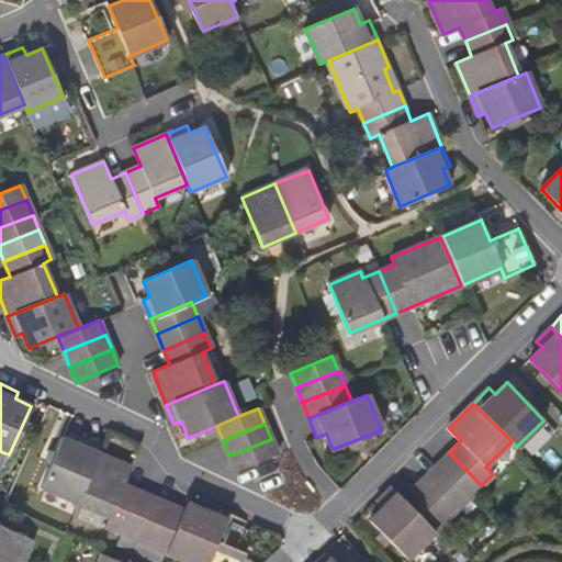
[(42,487),(77,502),(97,453),(100,445),(81,437),(78,445),(62,438),(42,487)]
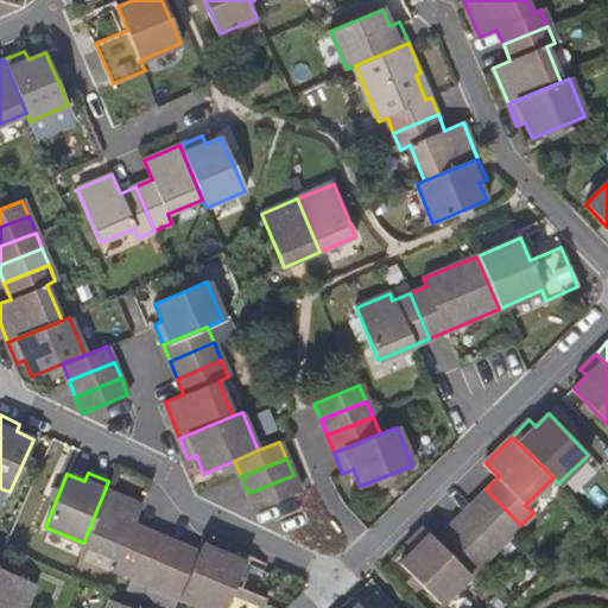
[(299,491),(293,475),(248,493),(255,510),(299,491)]
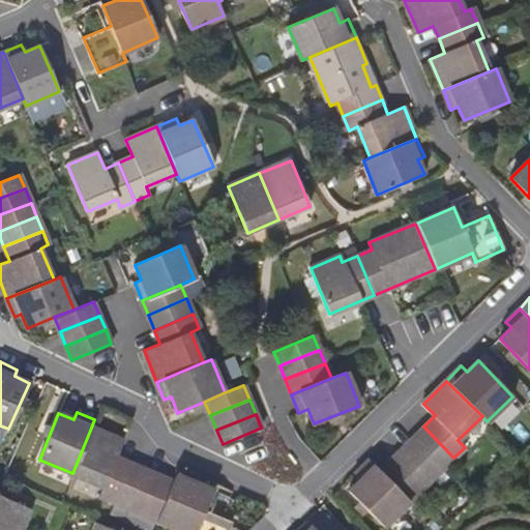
[(442,469),(453,458),(423,427),(412,438),(442,469)]
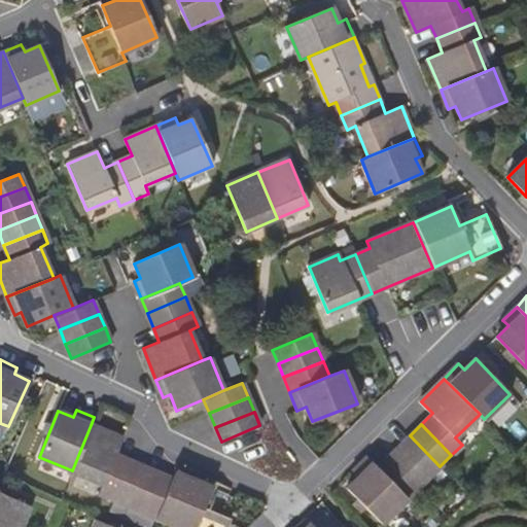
[(72,470),(102,483),(113,454),(120,437),(91,425),(72,470)]
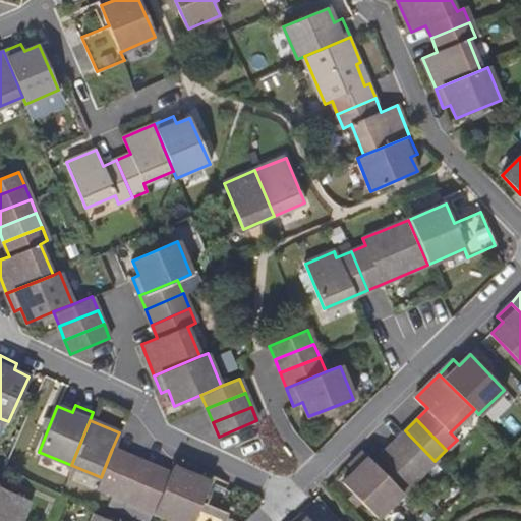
[(435,461),(405,430),(395,441),(423,471),(435,461)]
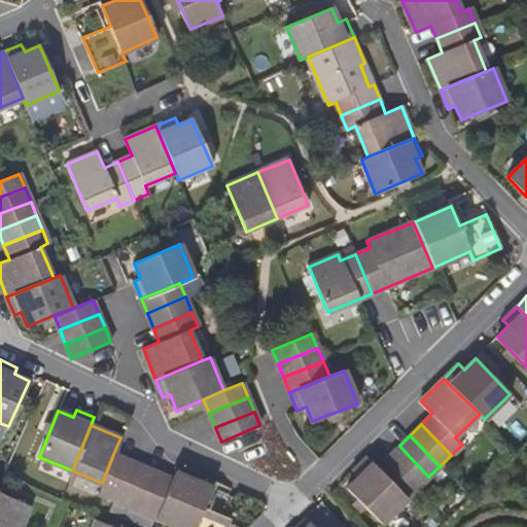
[(418,487),(428,477),(399,446),(388,456),(418,487)]
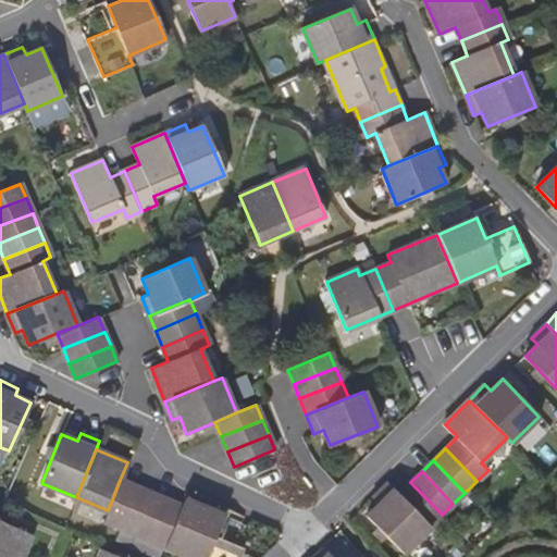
[(103,521),(119,528),(135,486),(120,480),(108,510),(103,521)]
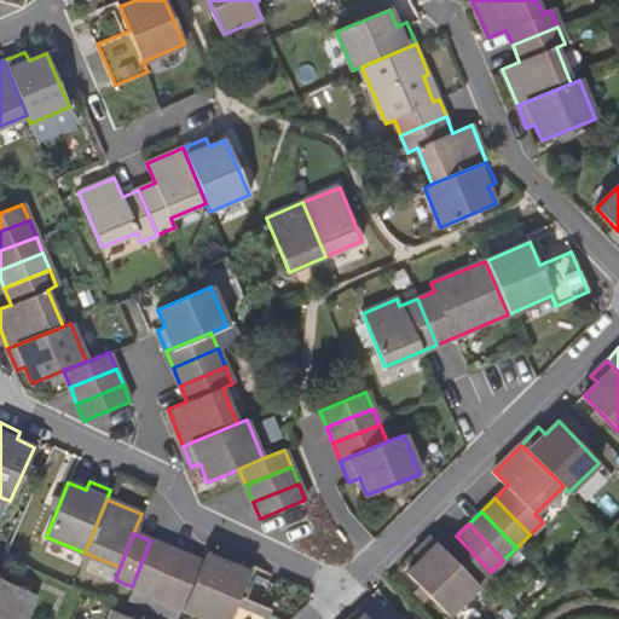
[(478,584),(491,572),(456,536),(444,549),(478,584)]
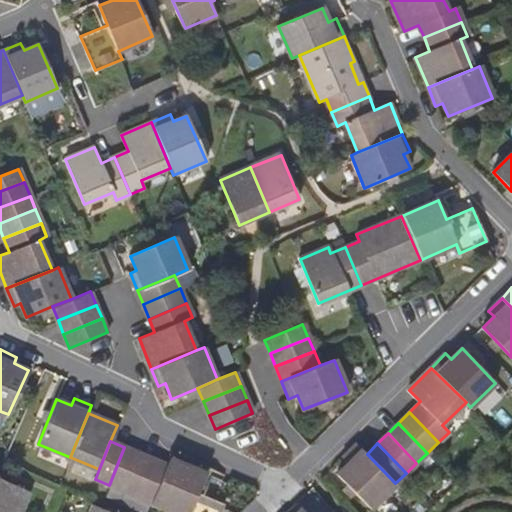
[(370,508),(395,483),(367,454),(357,444),(343,458),(348,463),(336,474),(370,508)]
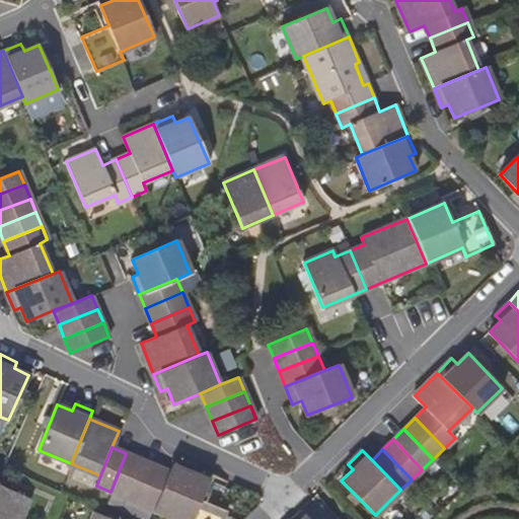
[(124,498),(140,459),(126,453),(110,492),(124,498)]
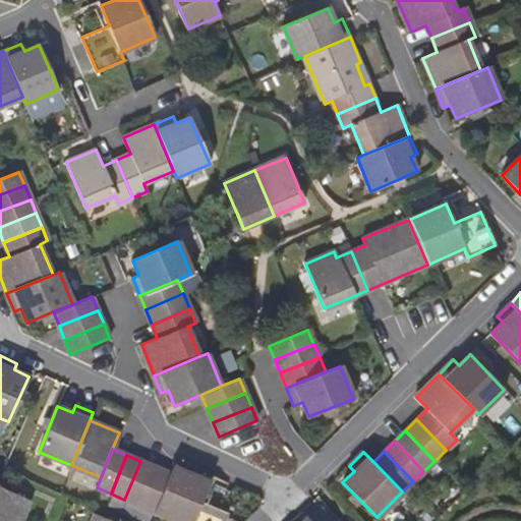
[(138,506),(154,466),(140,461),(124,500),(138,506)]
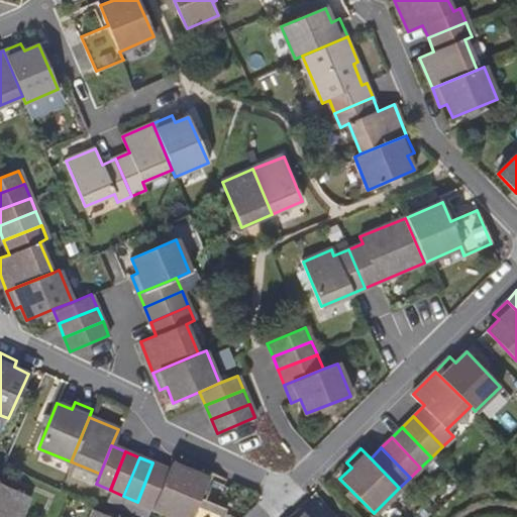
[(151,507),(168,469),(152,462),(137,502),(151,507)]
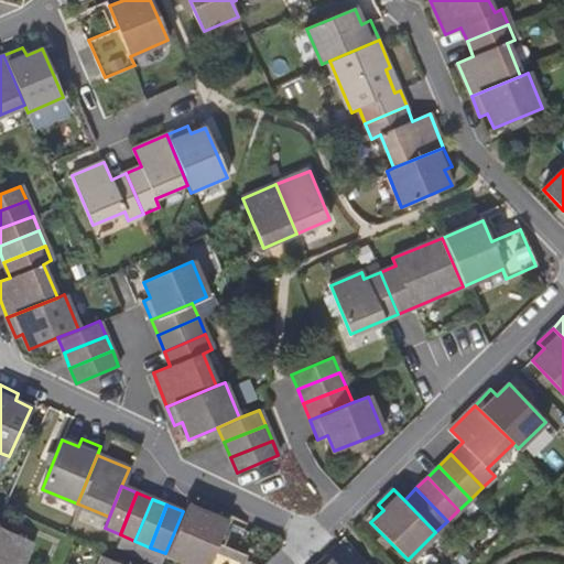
[(185,505),(183,511),(165,553),(190,563),(207,563),(217,543),(225,522),(185,505)]
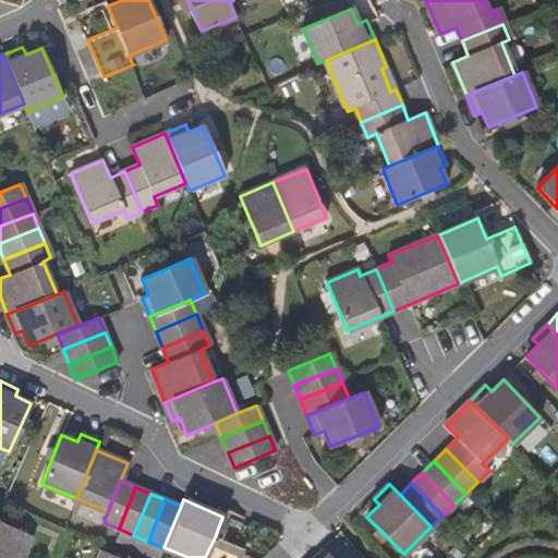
[(0,557),(17,557),(28,534),(0,521),(0,557)]
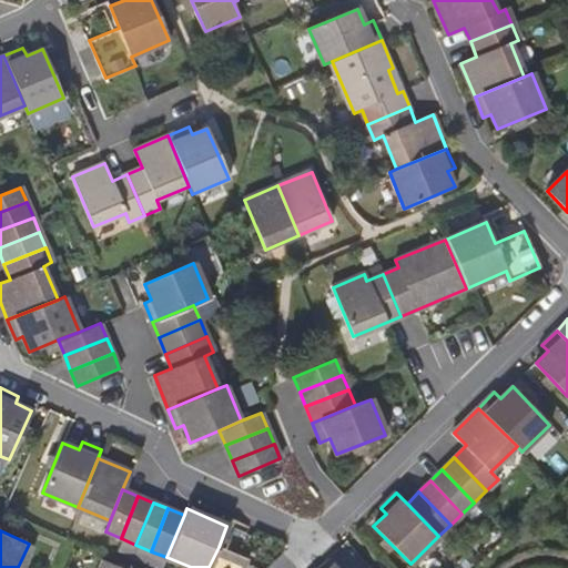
[(244,567),(249,559),(219,547),(209,567),(244,567)]
